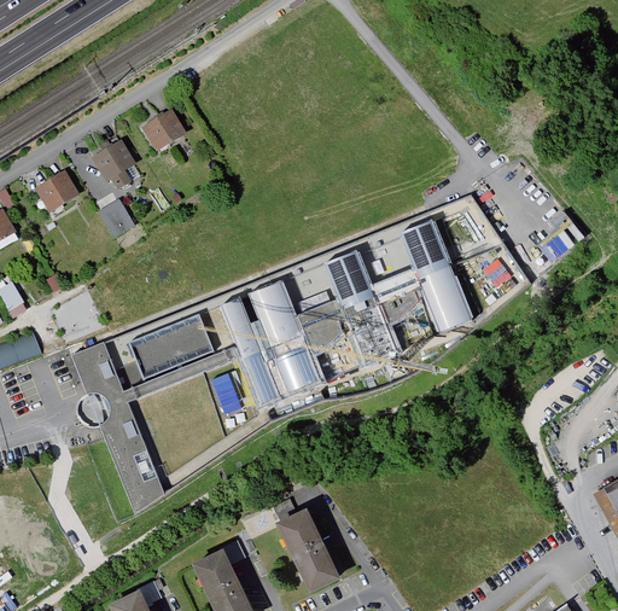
[(170,109),(140,127),(156,153),(186,135),(170,109)]
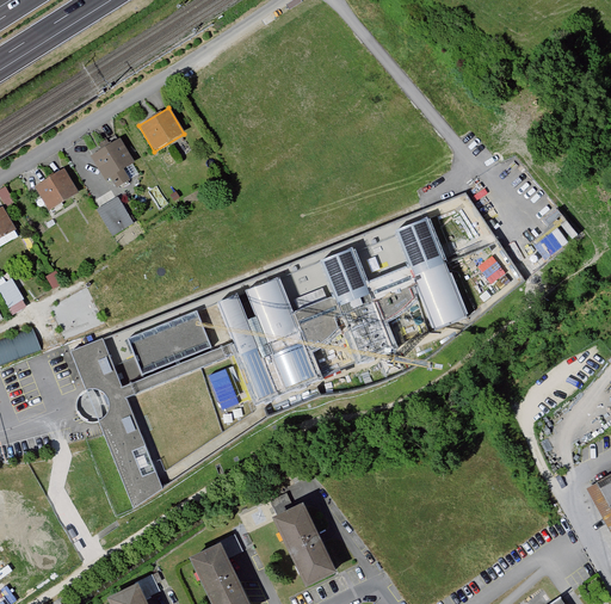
[(118,137),(87,155),(100,177),(112,177),(118,185),(140,172),(118,137)]
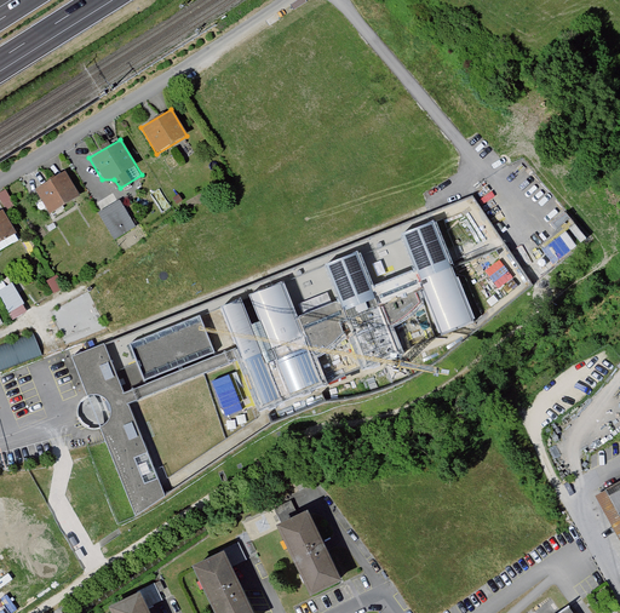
[(62,170),(33,188),(47,212),(76,195),(62,170)]
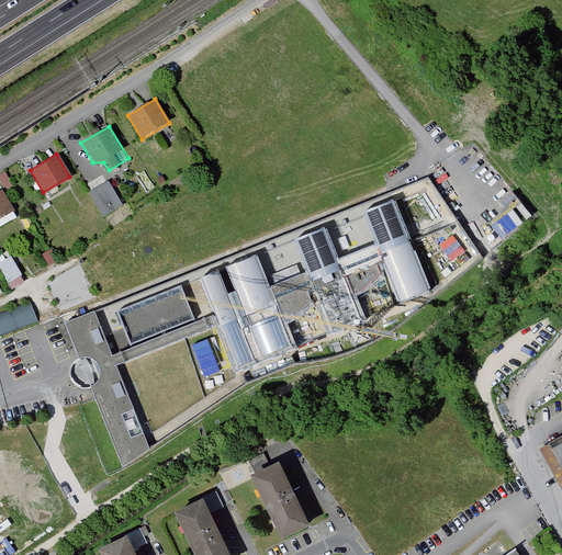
[(4,169),(0,170),(0,180),(4,189),(12,184),(4,169)]
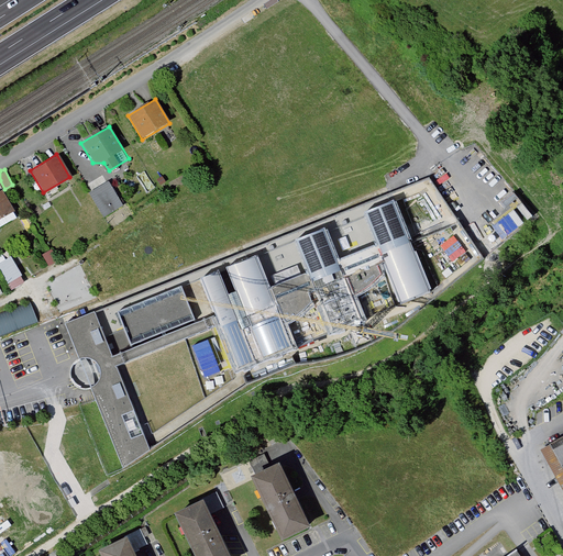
[(107,180),(88,191),(102,215),(122,204),(107,180)]
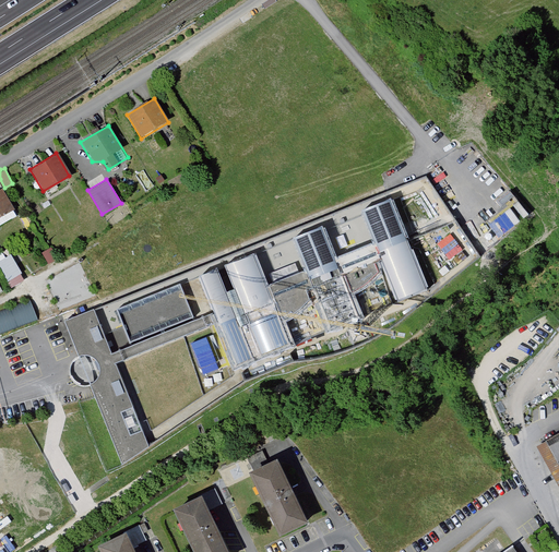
[(2,189),(0,190),(0,215),(13,210),(2,189)]
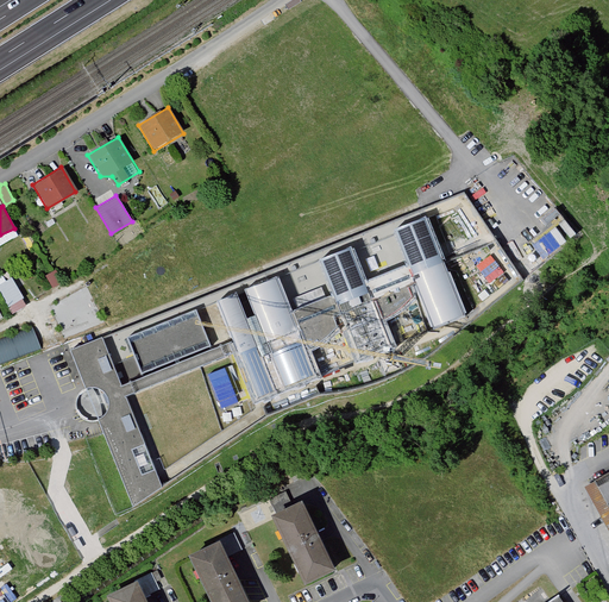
[(428,214),(395,227),(409,263),(416,283),(433,324),(465,312),(428,214)]
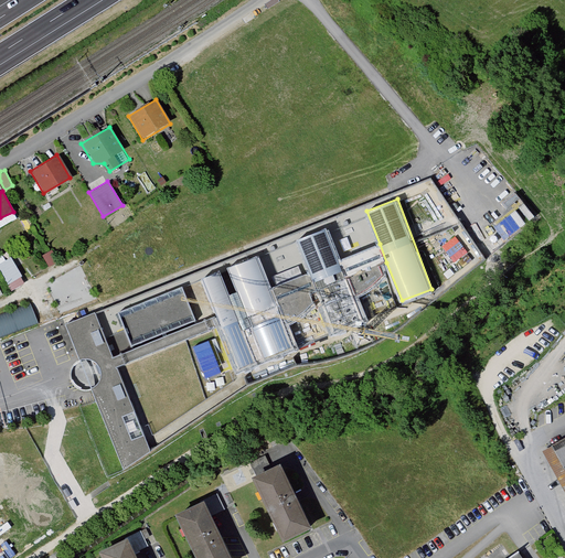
[(328,227),(297,238),(310,271),(317,290),(332,329),(362,317),(348,277),(340,259),(328,227)]
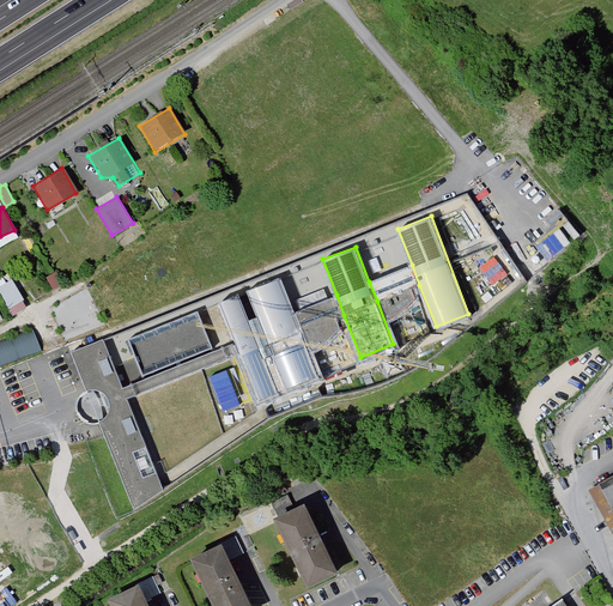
[(481,258),(490,277),(505,270),(497,252),(481,258)]
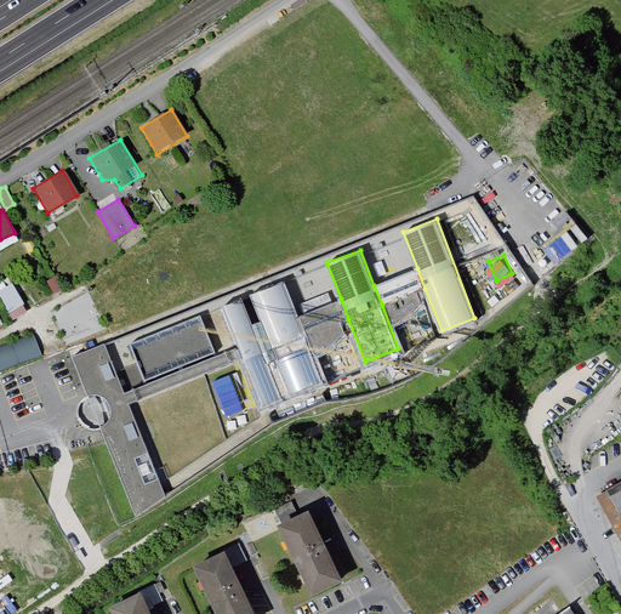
[(417,268),(374,285),(382,305),(386,302),(393,323),(399,319),(409,313),(416,307),(421,302),(417,291),(425,289),(417,268)]
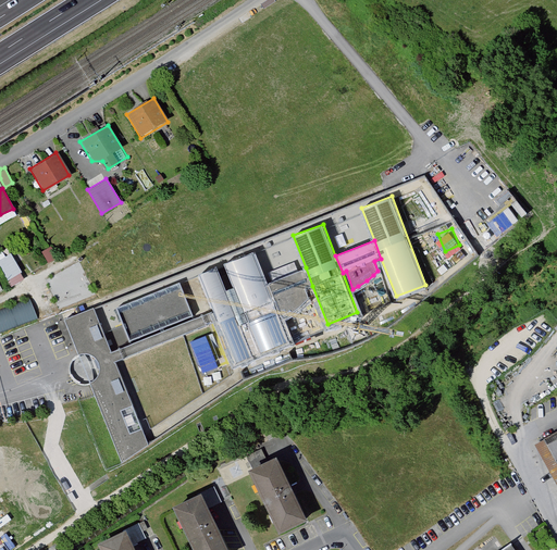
[(20,270),(8,251),(0,255),(0,269),(5,278),(20,270)]
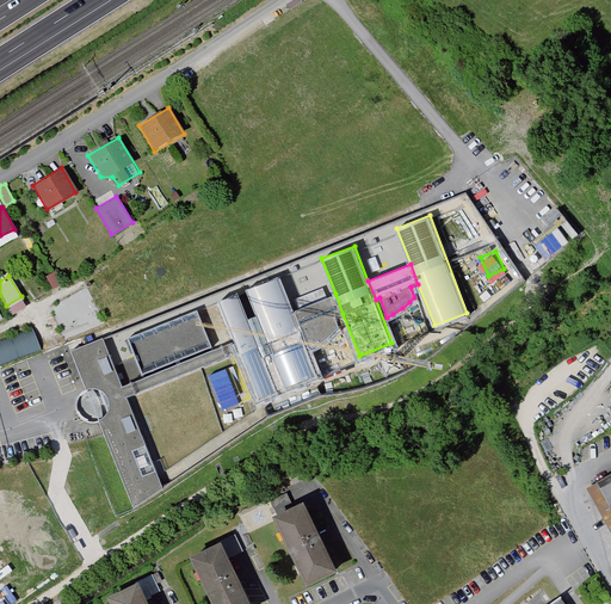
[(279,277),(247,290),(258,316),(272,353),(287,388),(319,375),(301,330),(292,310),(279,277)]
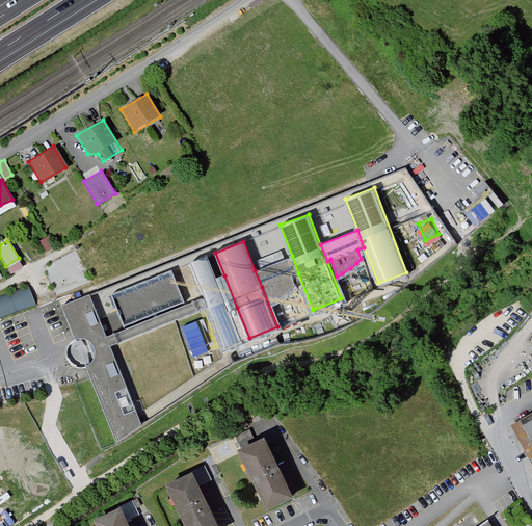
[(207,255),(190,261),(203,295),(207,305),(222,347),(240,341),(229,311),(216,279),(207,255)]
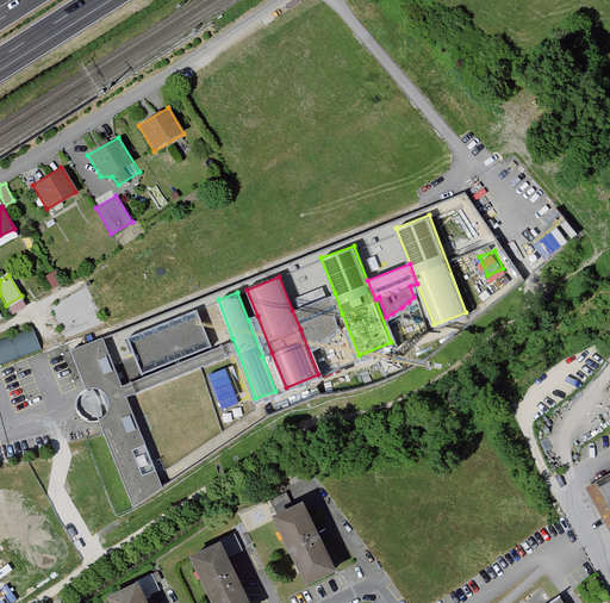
[(335,293),(292,310),(300,329),(304,327),(311,346),(323,339),(332,331),(340,323),(336,316),(342,314),(335,293)]
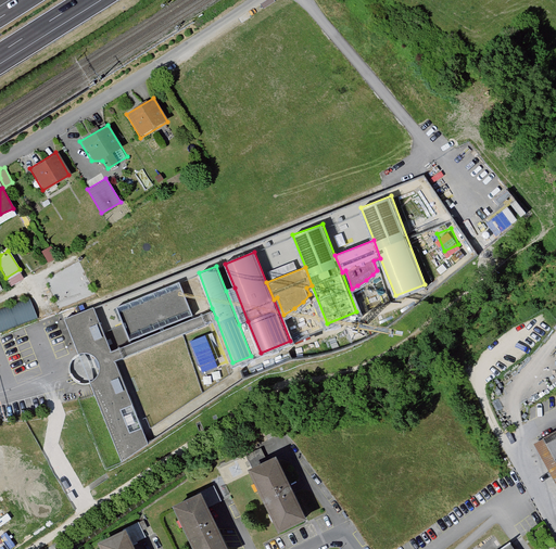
[(178,279),(115,305),(129,339),(192,313),(178,279)]
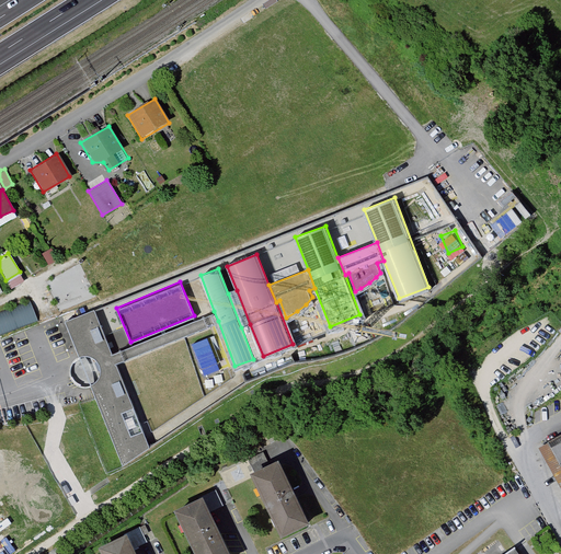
[(237,290),(228,293),(241,327),(250,324),(237,290)]
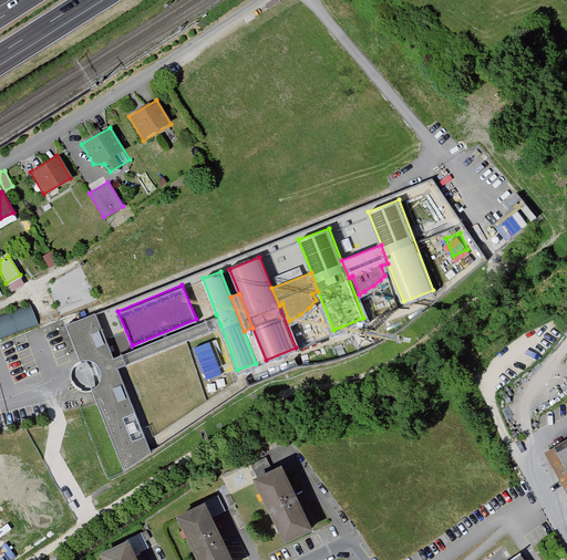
[(30,301),(0,311),(0,335),(38,323),(30,301)]
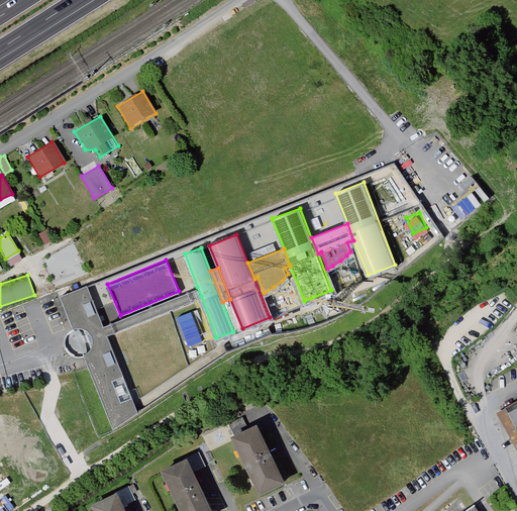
[(87,284),(61,295),(74,326),(77,325),(83,325),(88,327),(93,333),(94,341),(91,347),(85,351),(116,425),(138,410),(107,333),(116,330),(195,298),(201,296),(197,287),(103,325),(87,284)]
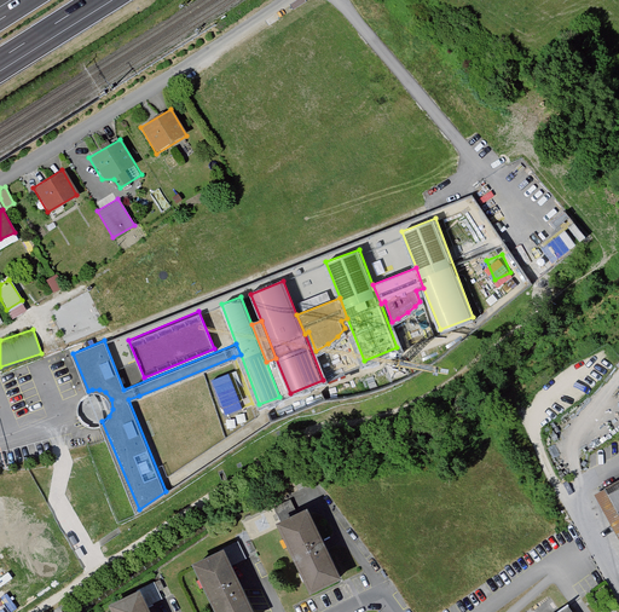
[(618,475),(594,490),(618,533),(618,475)]
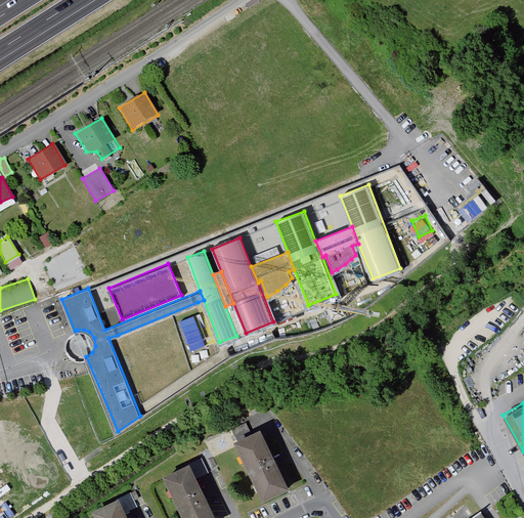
[(290,492),(261,432),(231,446),(260,507),(290,492)]
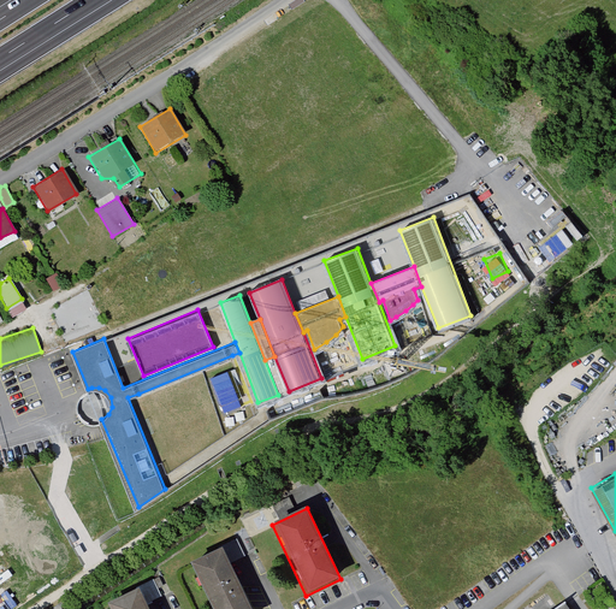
[(243,553),(235,534),(218,543),(220,547),(226,560),(243,553)]
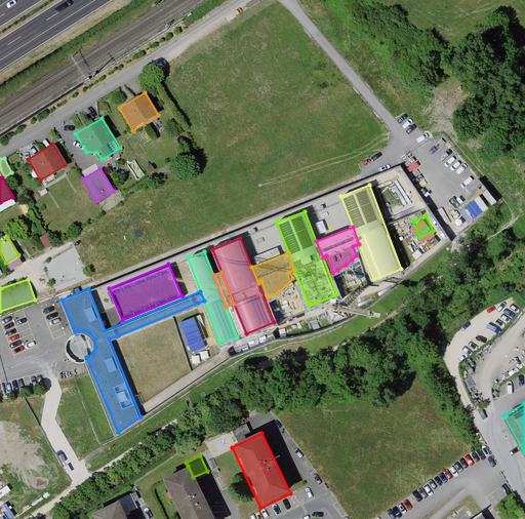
[(212,518),(193,477),(188,466),(160,479),(178,518),(212,518)]
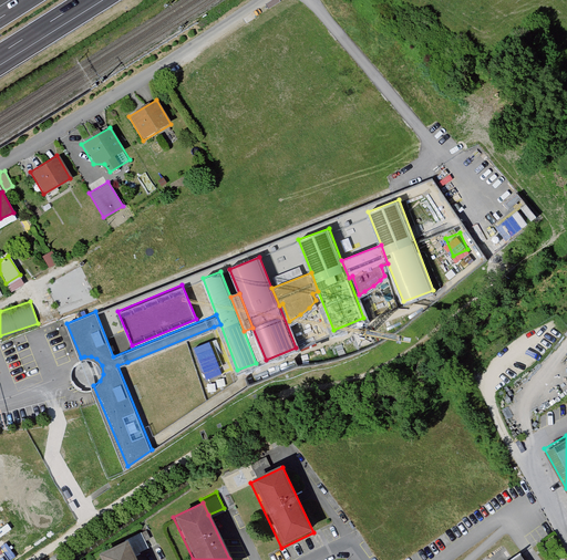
[(131,553),(146,546),(138,529),(123,537),(125,542),(131,553)]
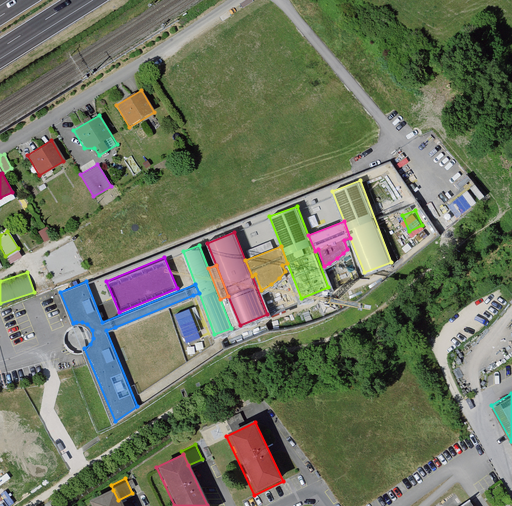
[(121,505),(118,500),(113,490),(87,503),(88,505),(121,505)]
